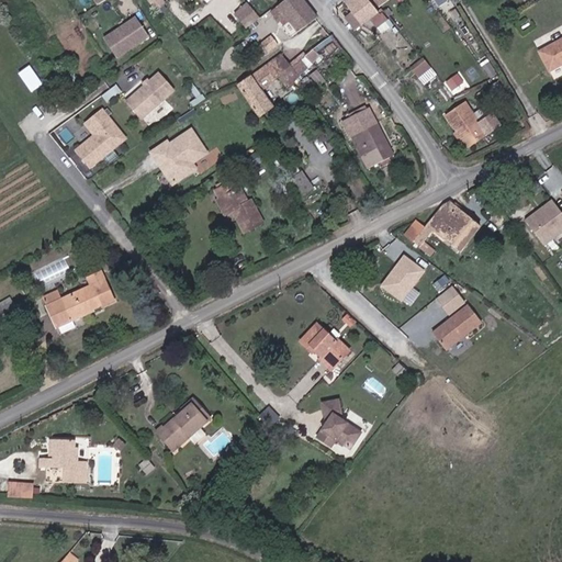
[(166,4),(163,0),(147,0),(157,11),(166,4)]
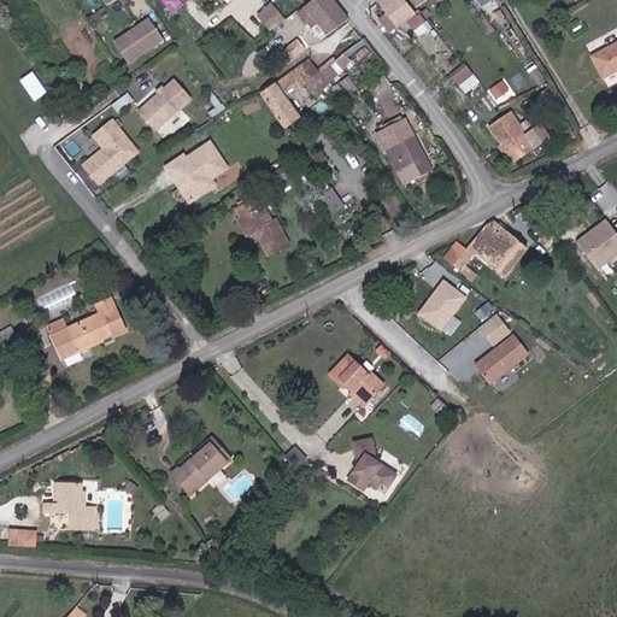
[(348,19),(333,0),(313,0),(298,12),(301,18),(310,12),(327,35),(348,19)]
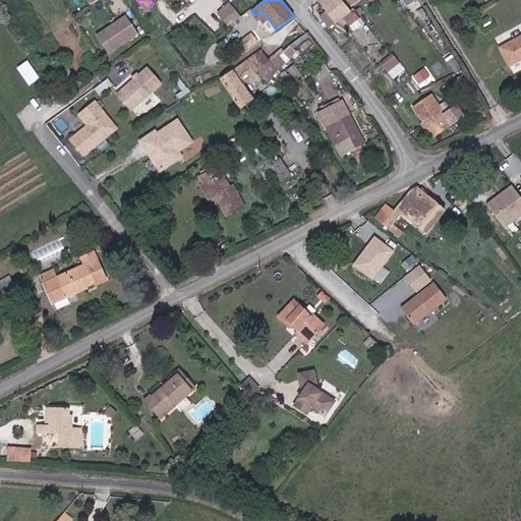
[(351,12),(340,0),(321,0),(320,1),(327,11),(334,21),(335,21),(342,16),(346,12),(348,14),(351,12)]
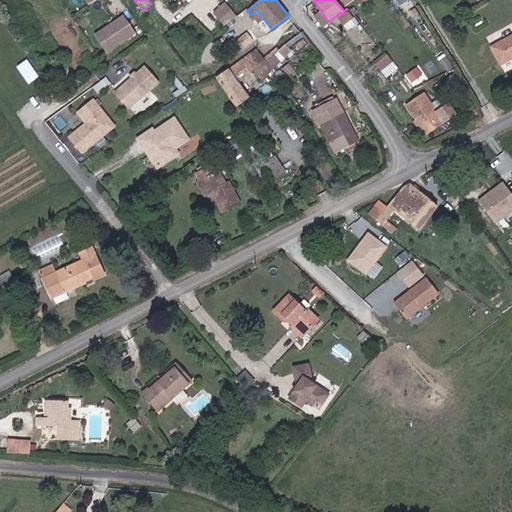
[(220,21),(233,11),(226,3),(214,14),(220,21)]
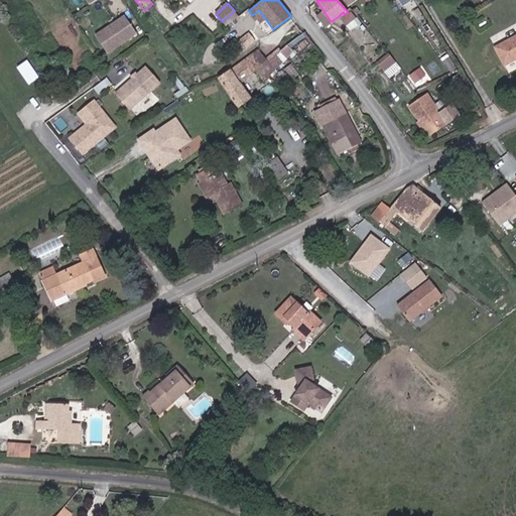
[(226,26),(239,16),(235,11),(222,21),(226,26)]
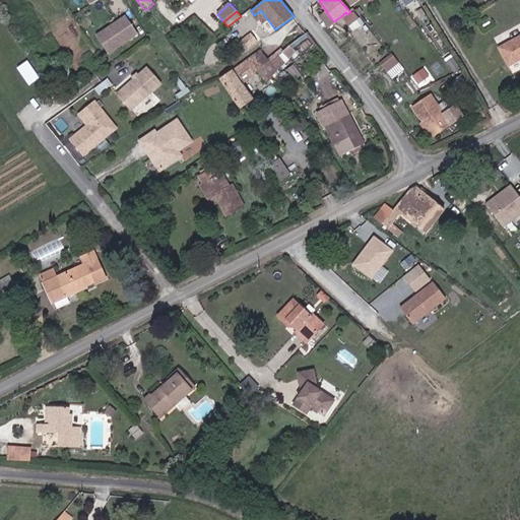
[(333,21),(326,11),(320,16),(328,25),(333,21)]
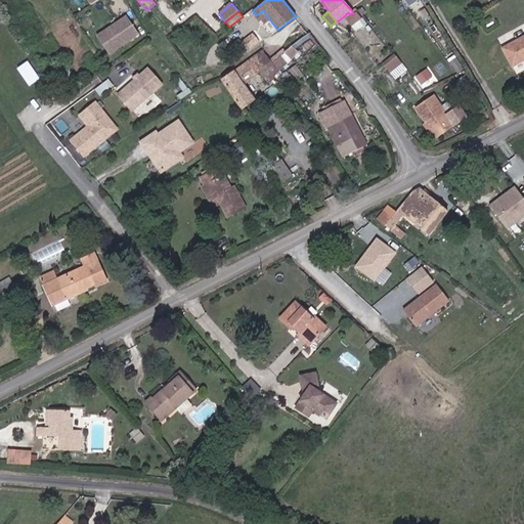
[(351,26),(361,17),(356,12),(354,13),(353,12),(350,14),(348,12),(344,16),(351,26)]
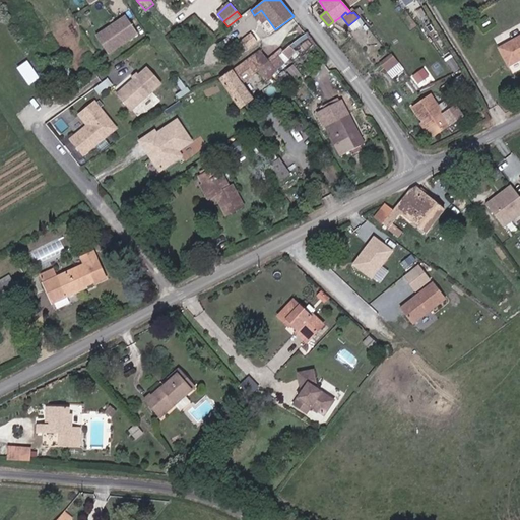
[(108,54),(138,34),(126,16),(96,37),(108,54)]
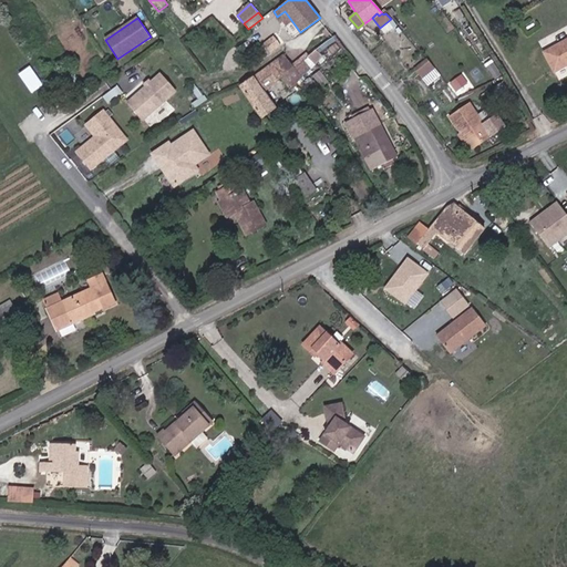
[(270,53),(281,45),(274,35),(264,43),(270,53)]
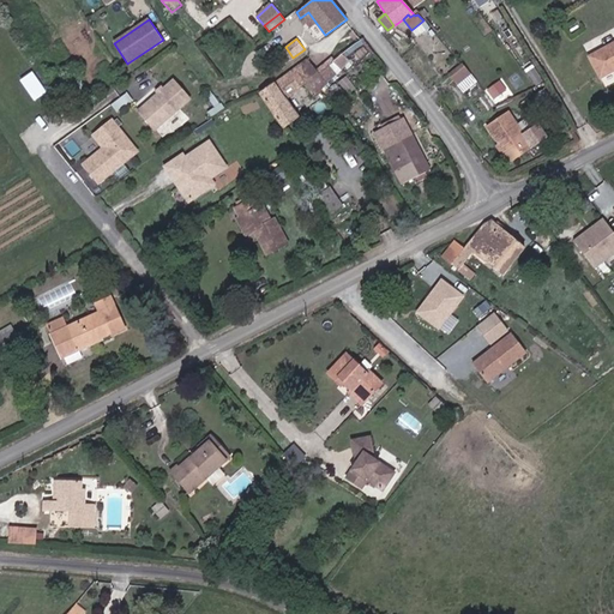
[(613,43),(590,56),(601,78),(613,70),(613,43)]
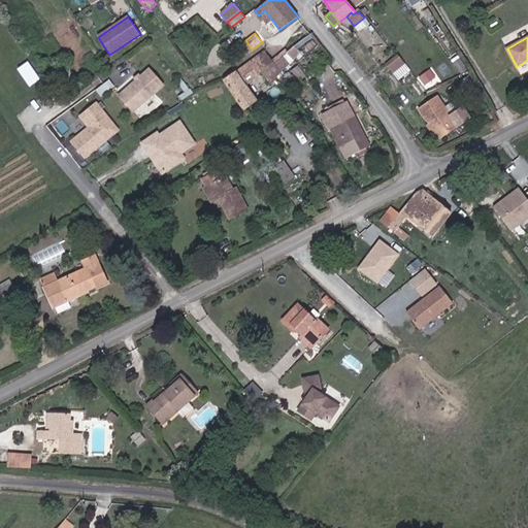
[(252,50),(245,40),(241,43),(246,53),(252,50)]
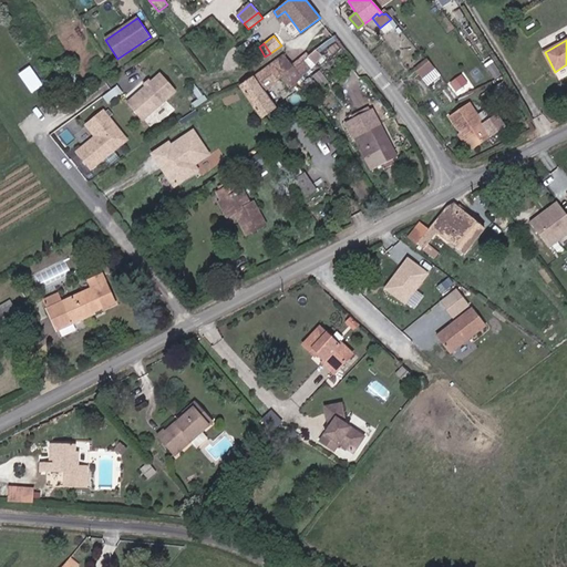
[(318,53),(309,60),(316,68),(325,61),(318,53)]
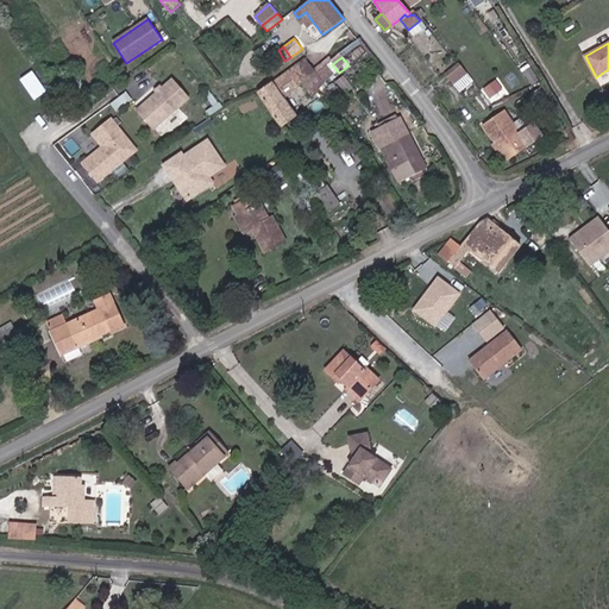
[(305,60),(295,67),(314,90),(320,85),(305,60)]
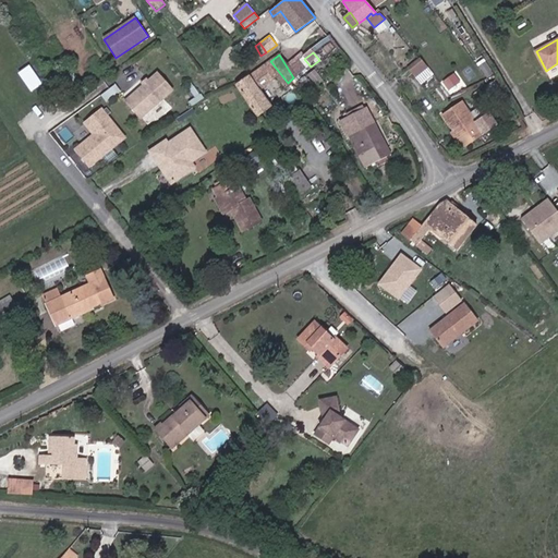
[(288,65),(279,55),(293,77),(295,75),(288,65)]
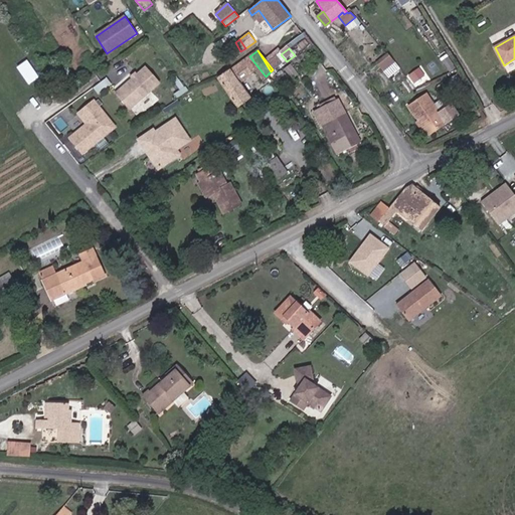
[(383,70),(394,61),(387,52),(376,61),(383,70)]
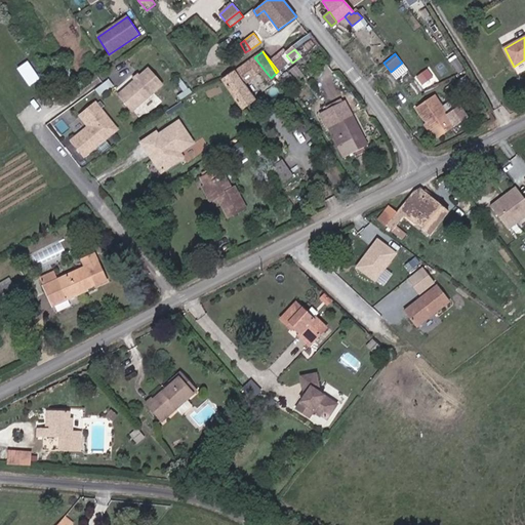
[(271,62),(278,71),(286,65),(278,54),(271,62)]
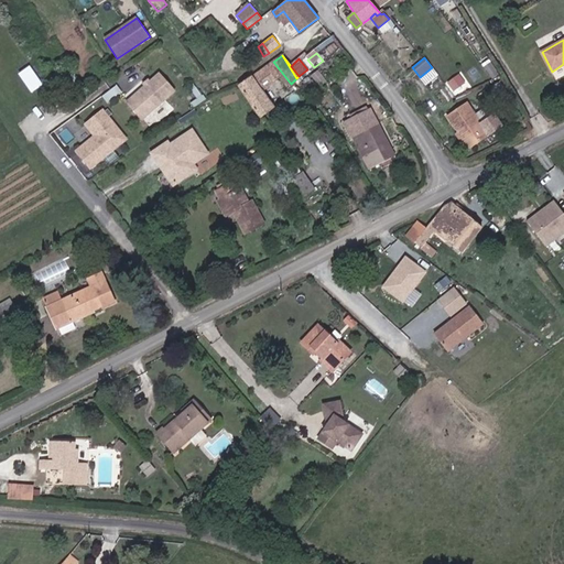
[(273,107),(260,89),(280,74),(289,85),(291,84),(273,62),(253,77),(239,86),(260,117),(273,107)]
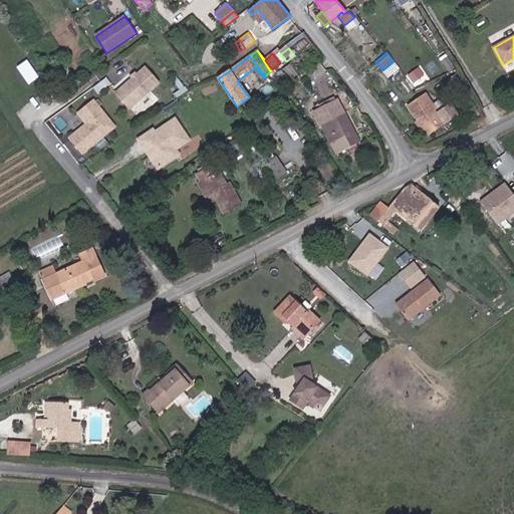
[(450,70),(454,67),(448,58),(444,60),(450,70)]
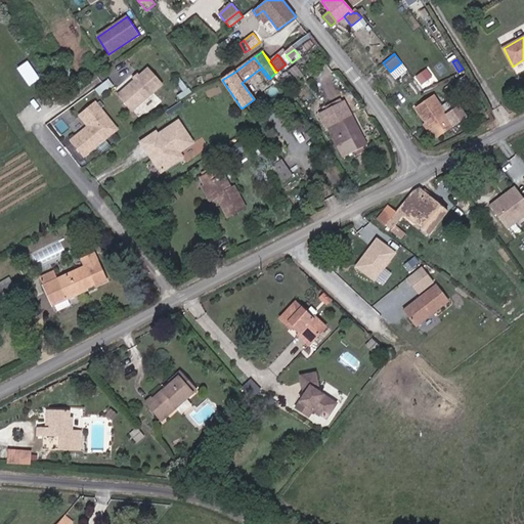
[(395,78),(406,69),(401,62),(390,72),(395,78)]
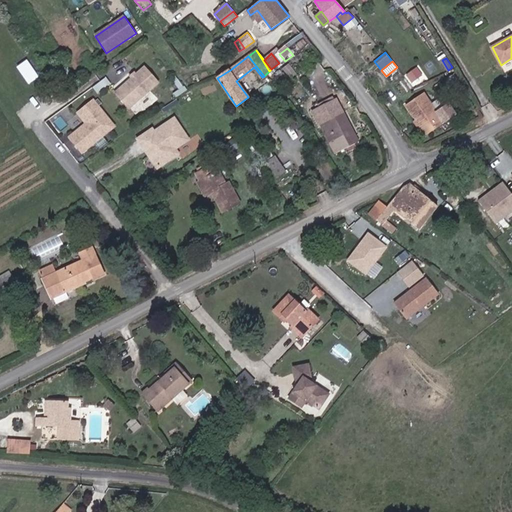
[(407,74),(412,81),(426,72),(421,65),(407,74)]
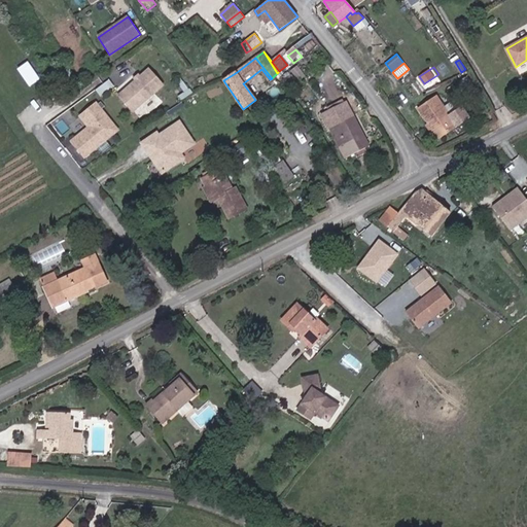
[(134,112),(164,85),(148,69),(140,76),(136,80),(118,95),(134,112)]
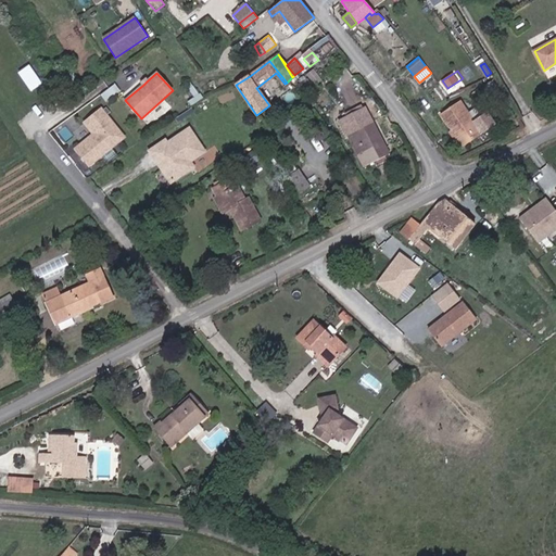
[(500,93),(493,83),(485,87),(493,99),(500,93)]
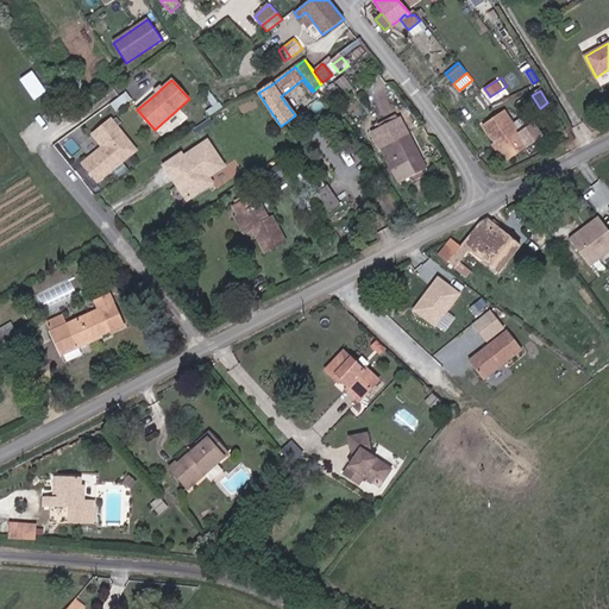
[(504,112),(484,126),(496,144),(498,143),(509,158),(541,136),(534,125),(520,135),(504,112)]
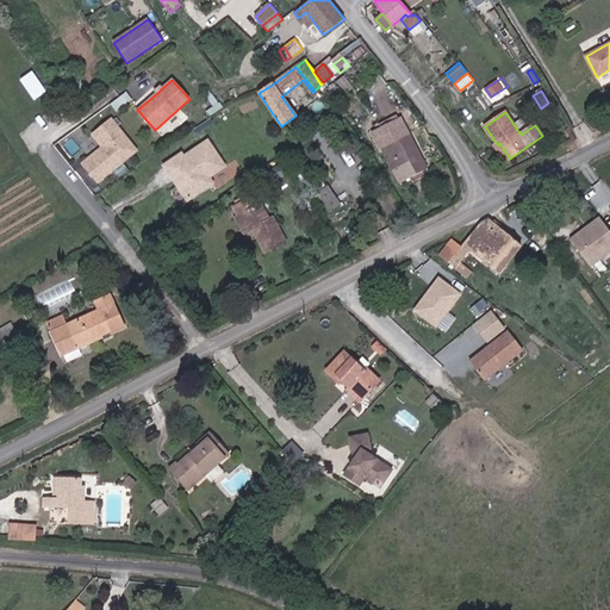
[(380,148),(387,144),(406,180),(428,169),(409,134),(408,134),(399,118),(373,132),(380,148)]
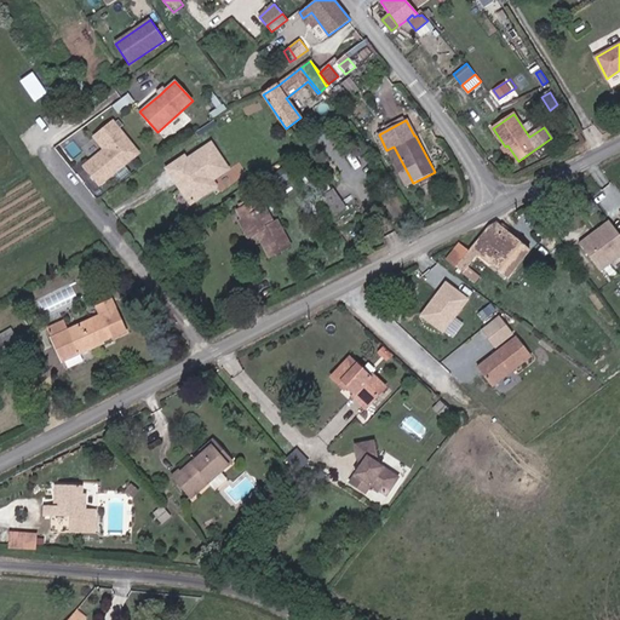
[(99,185),(138,154),(113,122),(95,137),(107,150),(92,161),(96,166),(89,172),(99,185)]
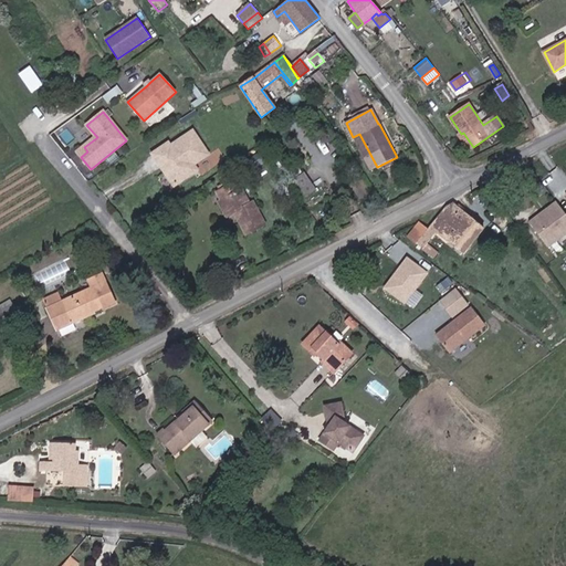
[(194,165),(209,154),(192,130),(170,146),(168,143),(156,152),(165,165),(167,164),(169,167),(167,168),(167,175),(175,186),(198,170),(194,165)]
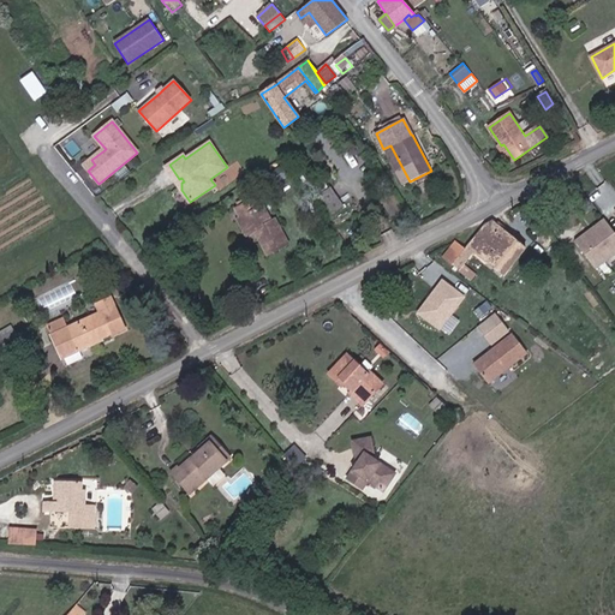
[(514,160),(503,144),(501,145),(499,147),(509,162),(514,160)]
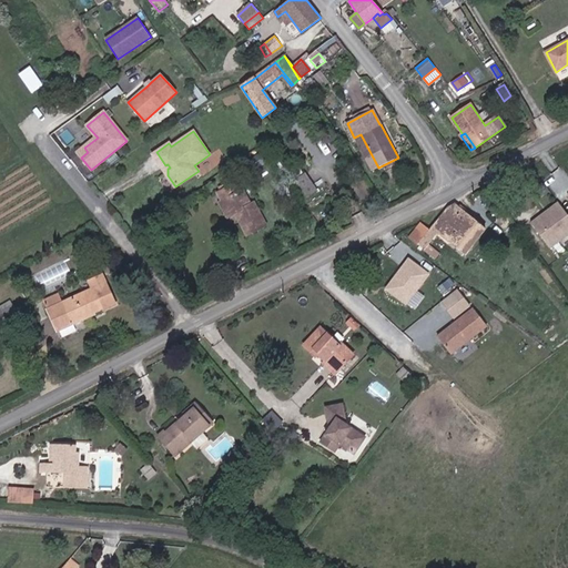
[(88,152),(84,148),(78,153),(81,158),(88,152)]
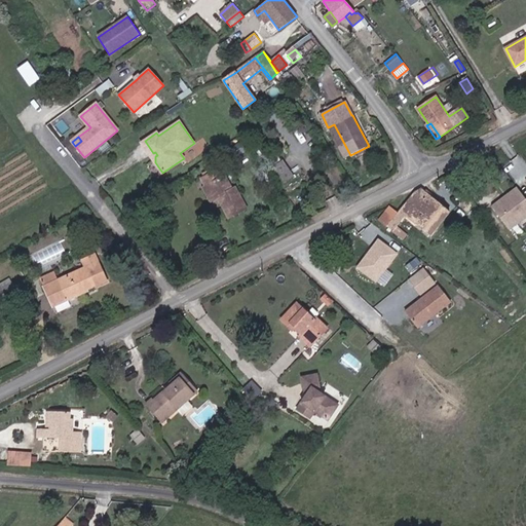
[(153,153),(145,141),(142,143),(155,162),(155,156),(157,155),(155,152),(153,153)]
